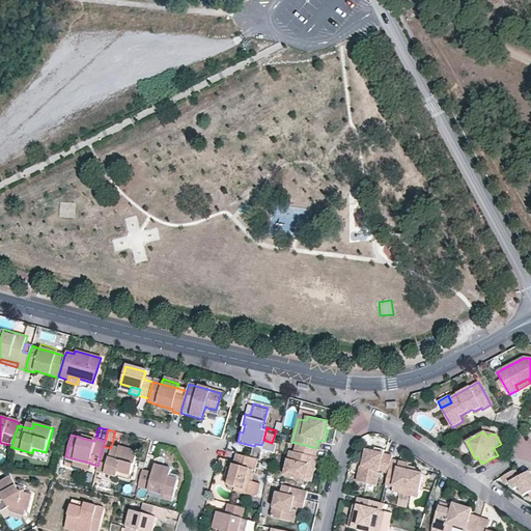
[(255,444),(254,446),(251,456),(259,458),(274,463),(278,444),(272,443),(263,440),(261,445),(255,444)]
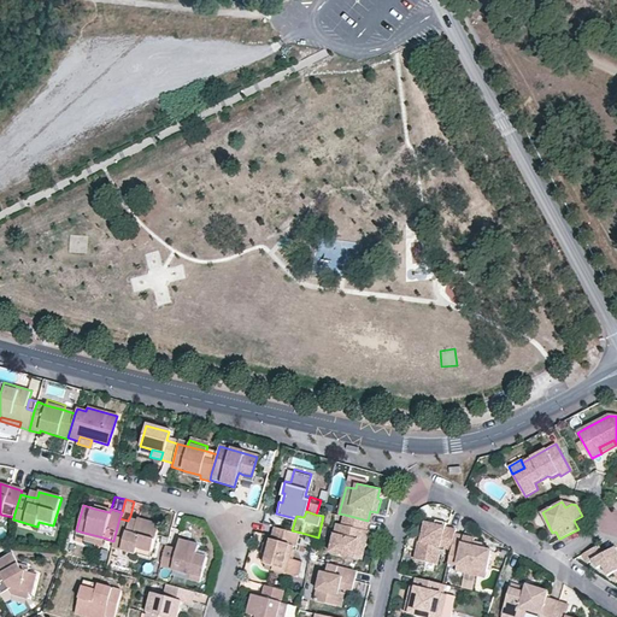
[(344,523),(338,521),(330,551),(356,557),(359,540),(368,542),(370,529),(368,529),(370,521),(368,521),(354,517),(345,515),(344,523)]
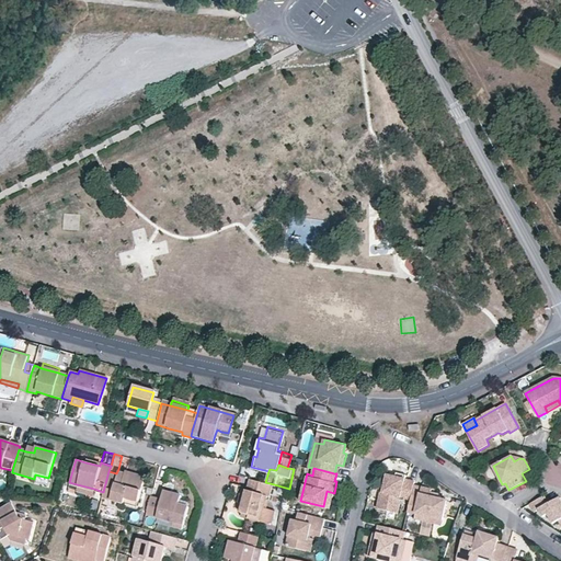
[(124,502),(125,496),(138,501),(145,476),(125,470),(125,471),(124,476),(116,473),(109,471),(103,492),(102,495),(124,502)]
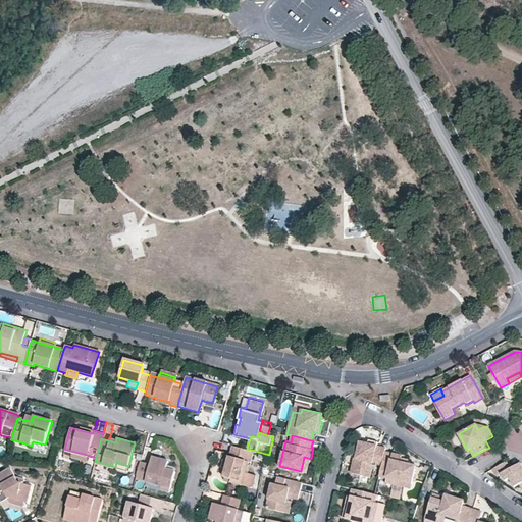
[(386,448),(376,446),(368,444),(361,441),(357,457),(358,458),(358,462),(354,461),(352,472),(370,477),(373,463),(382,465),(385,451),(386,448)]
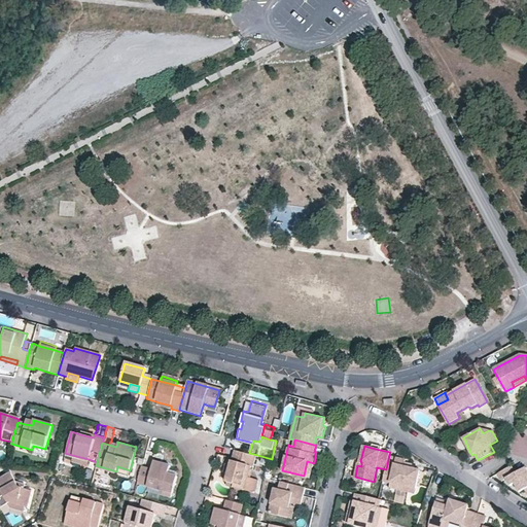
[(241,450),(236,449),(232,463),(229,463),(226,472),(230,472),(227,480),(229,480),(235,482),(234,485),(234,486),(246,489),(249,478),(252,465),(254,465),(257,455),(249,453),(241,450)]
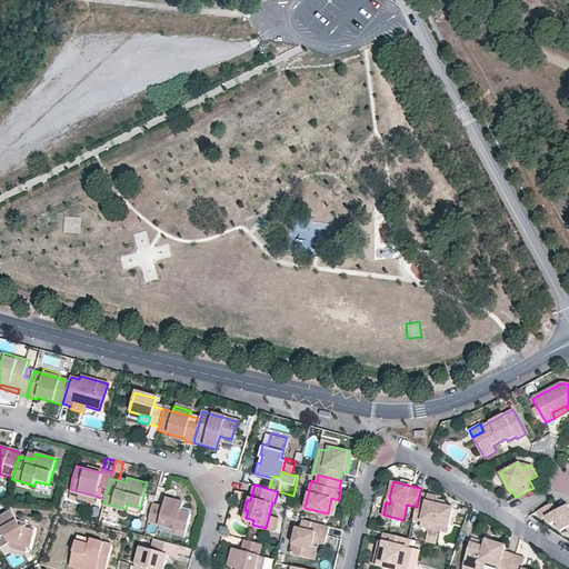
[(78,491),(78,496),(93,500),(96,496),(78,491)]
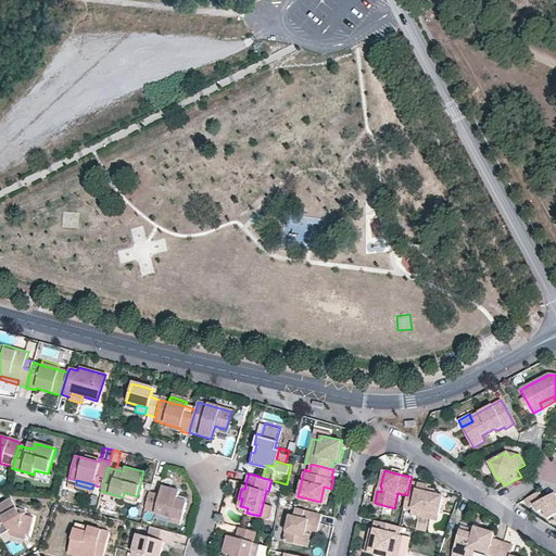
[(443,495),(434,493),(426,491),(427,487),(427,483),(411,480),(407,495),(404,507),(413,509),(414,506),(422,508),(422,510),(438,515),(443,495)]
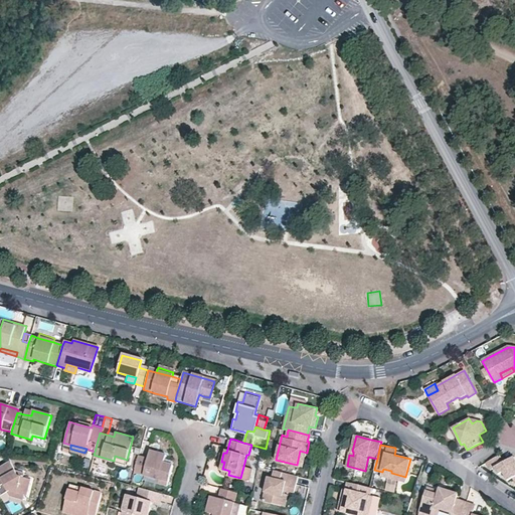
[(307,453),(300,451),(297,465),(303,467),(307,453)]
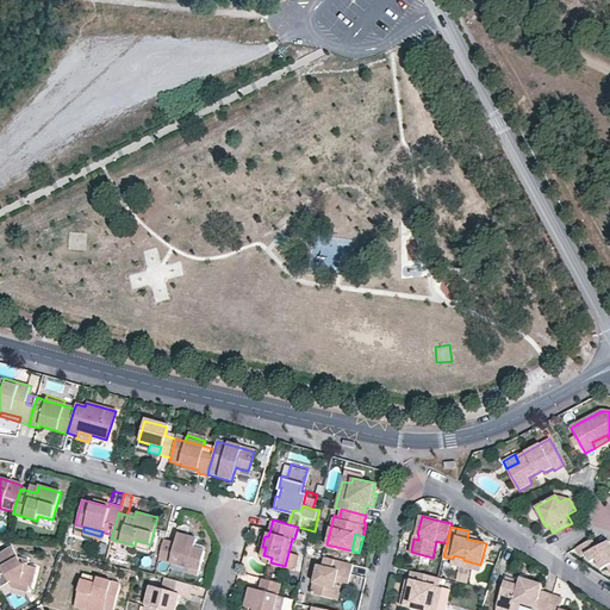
[(198,576),(205,552),(194,548),(195,545),(197,541),(178,535),(174,545),(169,562),(172,564),(187,567),(186,572),(198,576)]
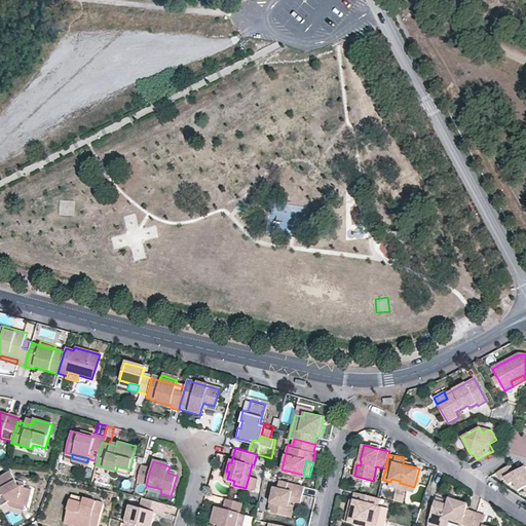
[(523,488),(525,485),(525,468),(524,465),(518,468),(520,472),(516,474),(514,471),(513,471),(510,465),(506,466),(495,473),(499,479),(503,477),(508,484),(514,481),(518,490),(523,488)]
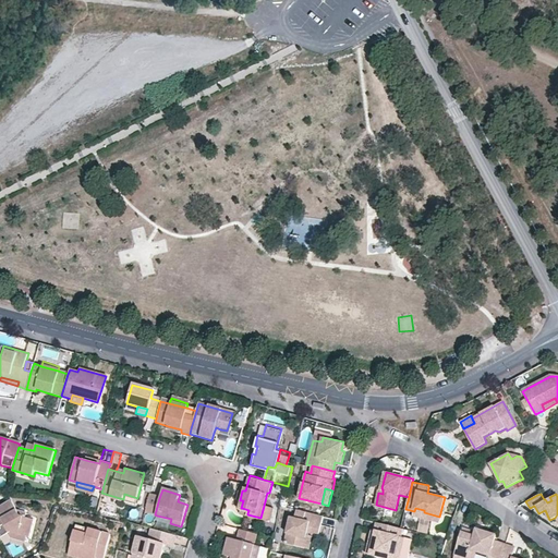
[(145,511),(155,514),(159,498),(149,495),(145,511)]
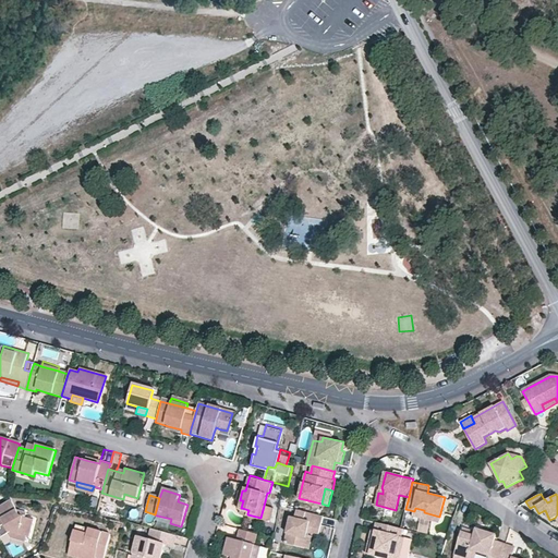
[(0,537),(9,533),(12,532),(26,535),(28,536),(33,520),(24,518),(20,516),(17,511),(11,501),(0,508),(0,537)]
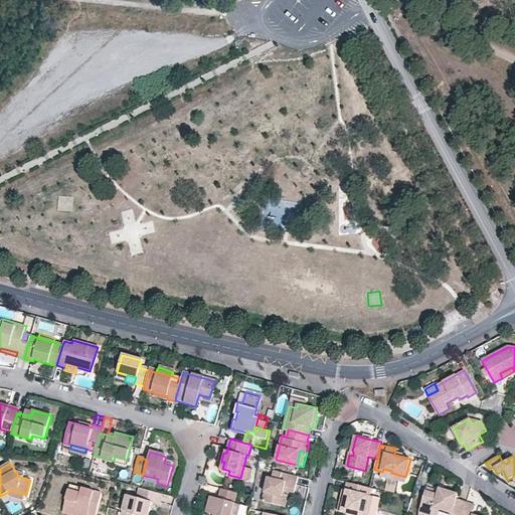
[(248,480),(251,469),(243,467),(240,478),(248,480)]
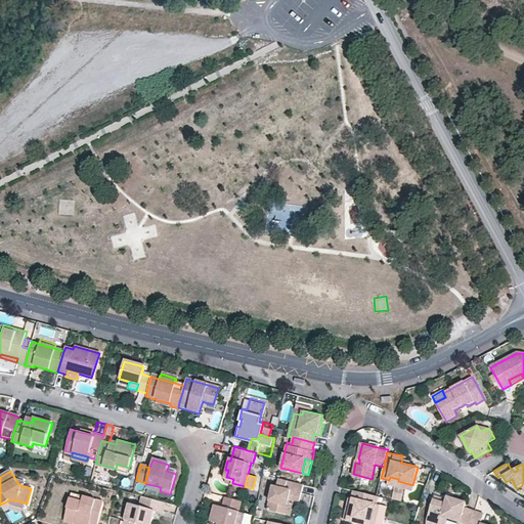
[(411,490),(412,485),(398,481),(398,479),(390,477),(389,480),(388,484),(411,490)]
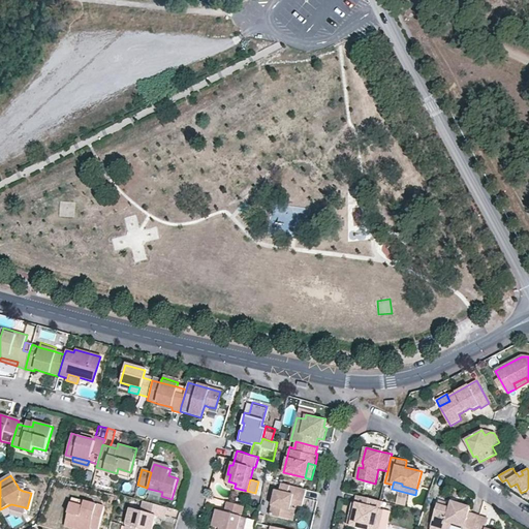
[(279,490),(276,490),(270,514),(289,519),(291,507),(292,502),(296,503),(298,495),(305,497),(307,489),(286,484),(281,483),(279,490)]
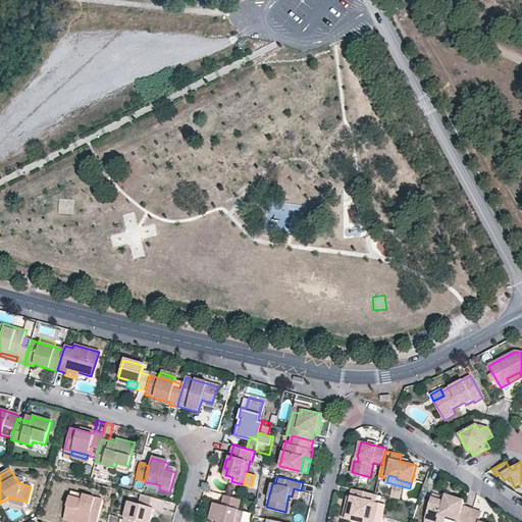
[(350,496),(352,497),(347,518),(363,521),(373,521),(378,503),(375,503),(377,494),(375,493),(369,492),(352,487),(350,496)]
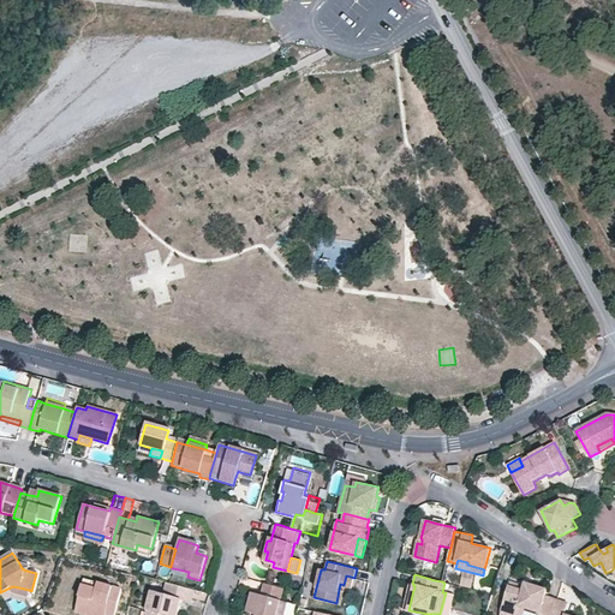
[(83,575),(81,580),(95,585),(97,579),(83,575)]
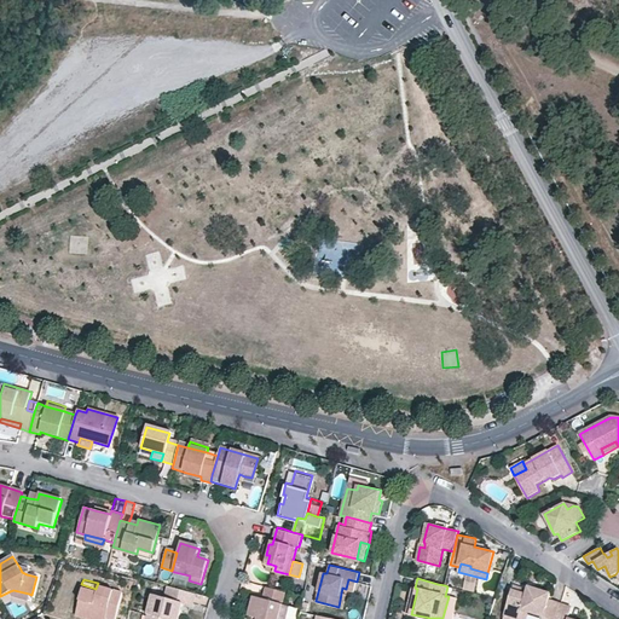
[(346,589),(354,591),(357,582),(348,579),(346,589)]
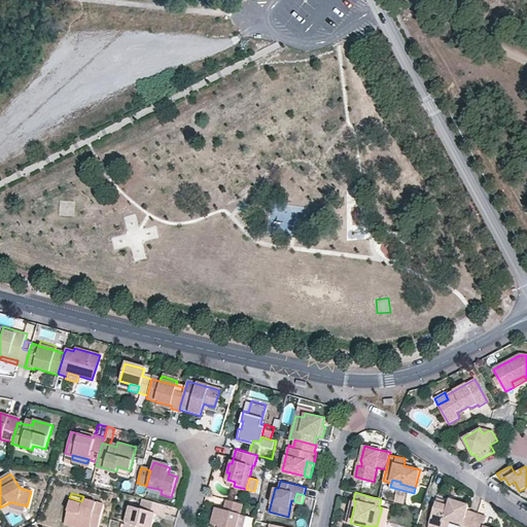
[(81,501),(69,497),(62,524),(73,526),(81,526),(83,524),(90,526),(93,526),(97,526),(104,502),(83,496),(81,501)]
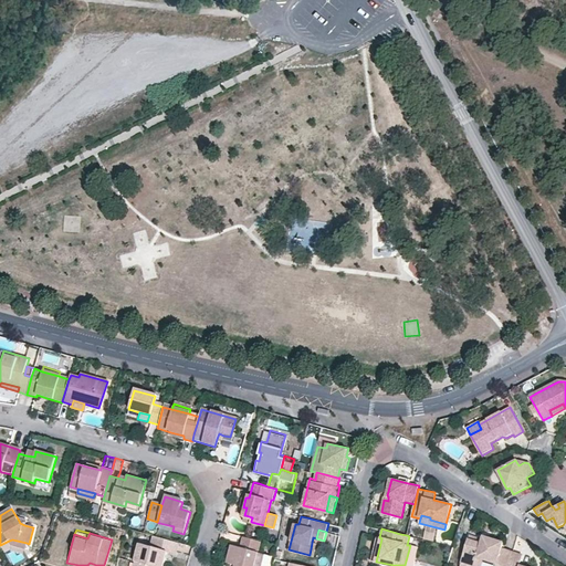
[(244,535),(241,546),(258,552),(261,541),(244,535)]
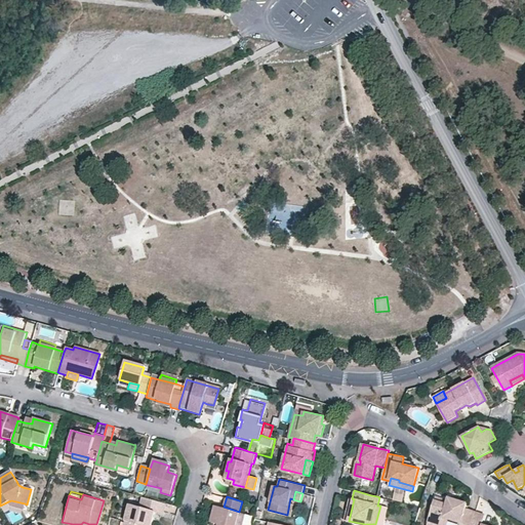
[(151,524),(155,512),(163,514),(165,503),(143,497),(139,508),(129,505),(125,522),(127,522),(125,524),(151,524)]
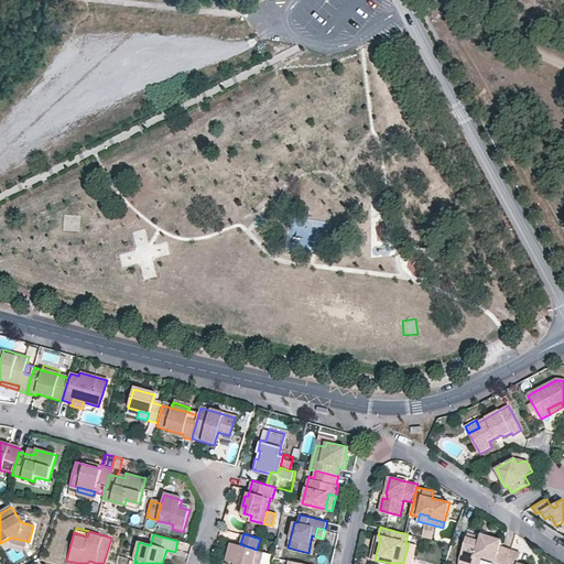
[(370,559),(375,560),(380,537),(378,535),(376,535),(370,559)]
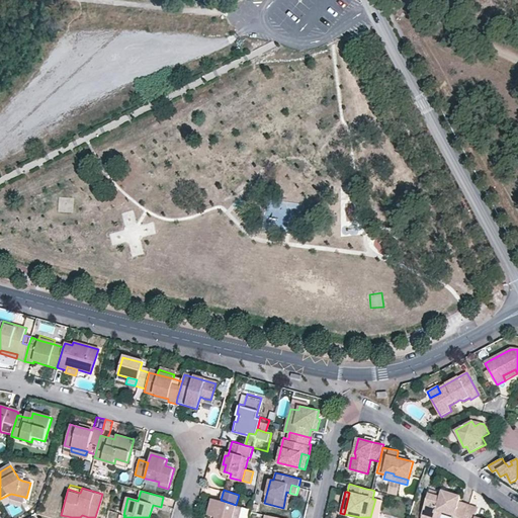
[(442,495),(441,499),(432,496),(426,517),(429,517),(444,517),(445,515),(455,517),(465,517),(470,506),(460,503),(461,498),(443,492),(442,495)]
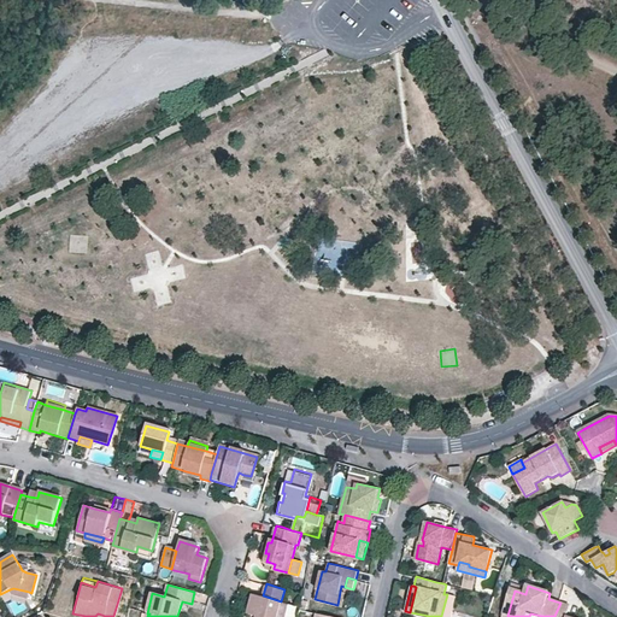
[(10,589),(12,594),(28,598),(29,592),(13,588),(10,589)]
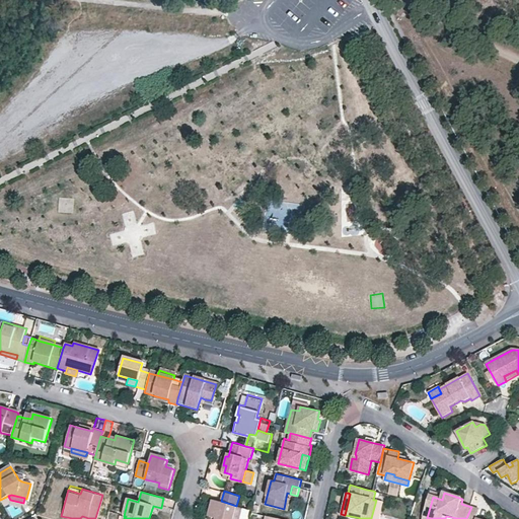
[(213,517),(217,517),(216,518),(237,518),(238,516),(234,515),(236,506),(221,501),(213,499),(208,515),(213,517)]
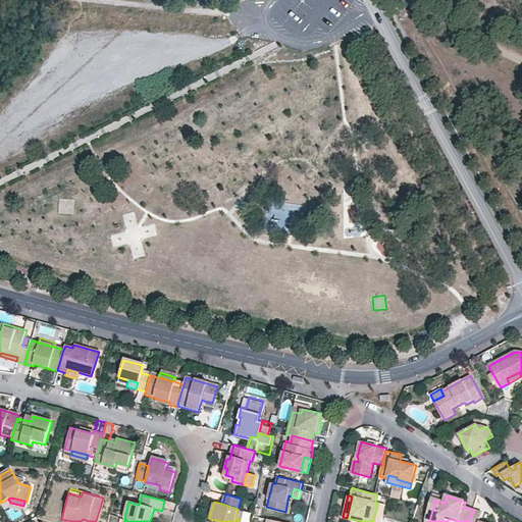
[(480,521),(484,513),(474,510),(469,521),(480,521)]
